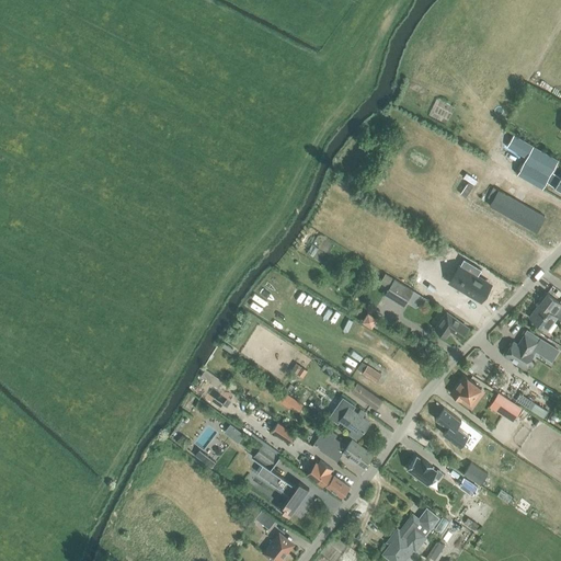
[(547,182),(560,190),(560,175),(560,176),(558,174),(552,171),(559,160),(534,146),(514,134),(506,147),(526,158),(517,174),(542,189),(547,182)]
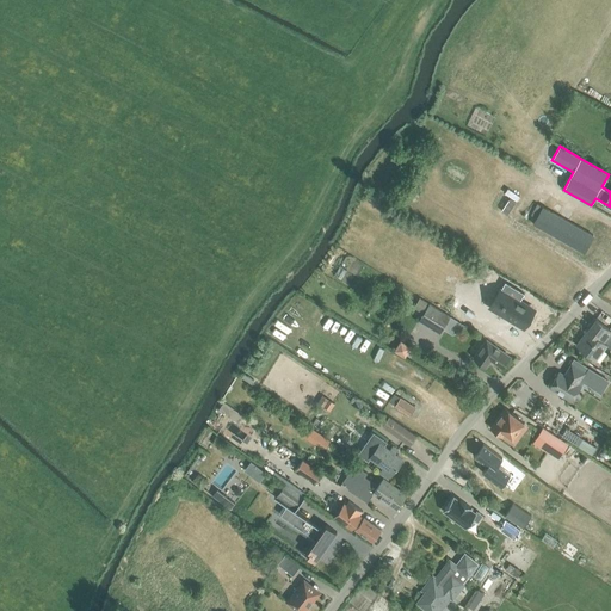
[(532,224),(585,254),(596,235),(543,205),(532,224)]
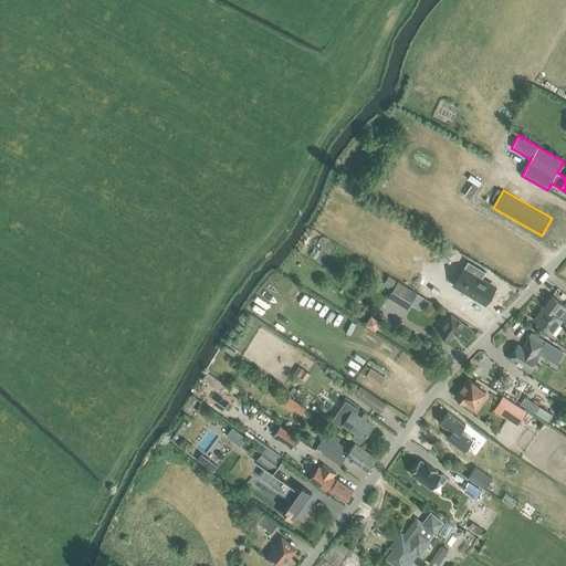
[(468,261),(463,269),(470,274),(467,280),(467,279),(464,281),(465,282),(462,289),(485,303),(494,287),(481,280),(485,272),(468,261)]
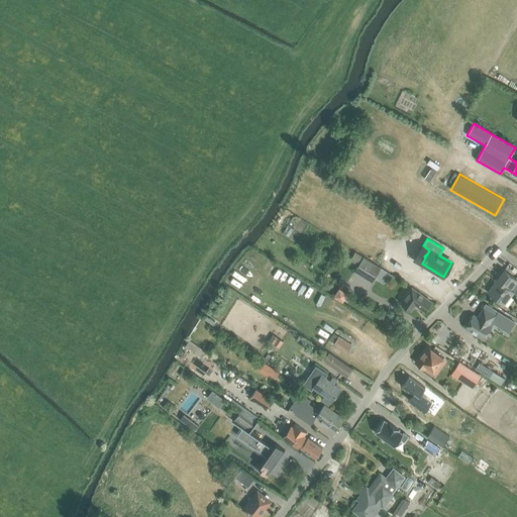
[(381,268),(365,257),(355,251),(349,260),(358,266),(355,271),(373,282),(375,278),(381,268)]
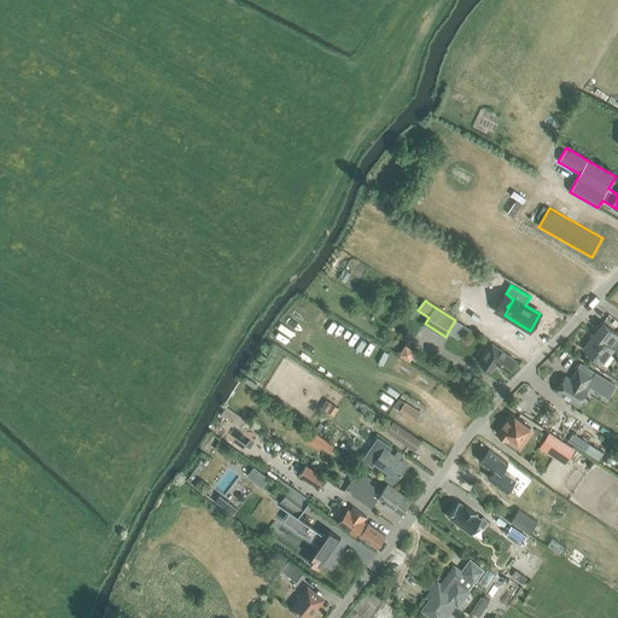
[(455,320),(448,332),(459,338),(470,330),(455,320)]
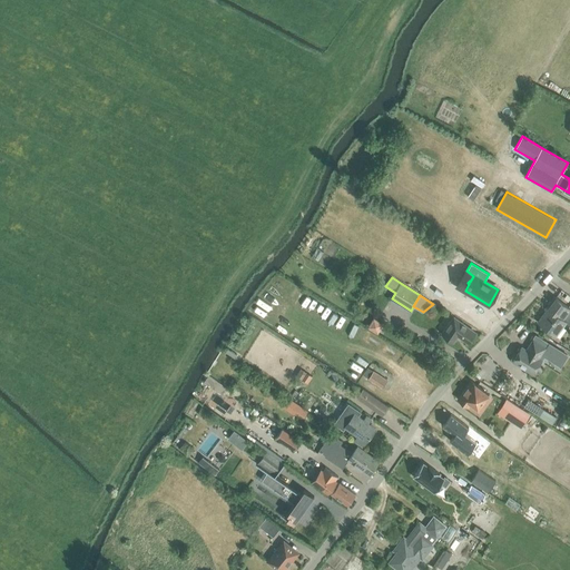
[(538,322),(556,336),(566,322),(569,325),(569,324),(569,305),(569,307),(556,297),(553,296),(544,308),(547,310),(538,322)]
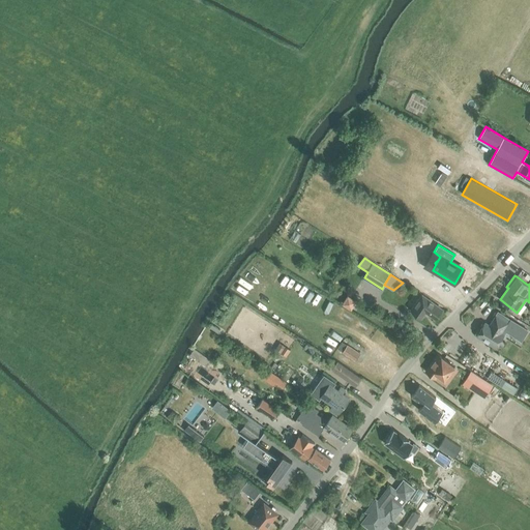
[(348,294),(342,303),(351,308),(356,300),(348,294)]
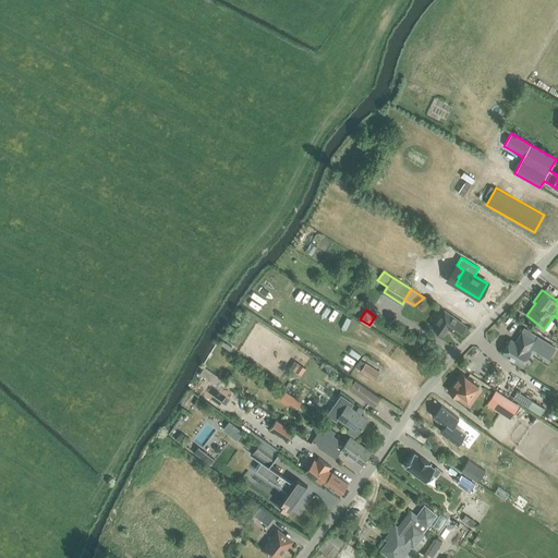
[(449,328),(459,336),(465,326),(445,311),(433,326),(445,335),(449,328)]
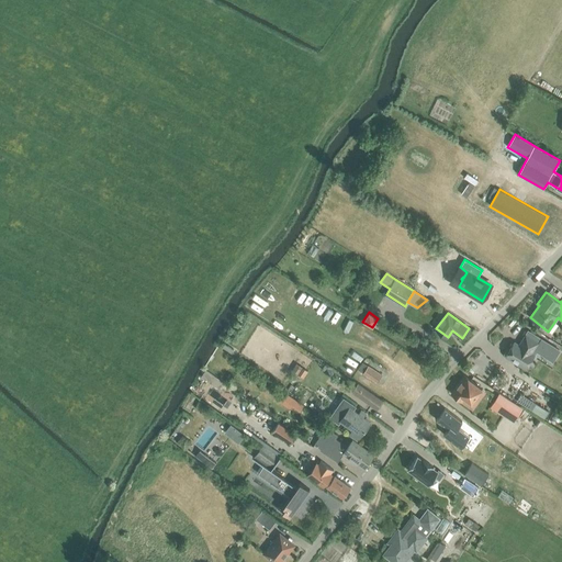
[(515,343),(506,356),(526,368),(535,355),(532,353),(536,348),(552,358),(558,349),(528,330),(526,335),(519,346),(515,343)]
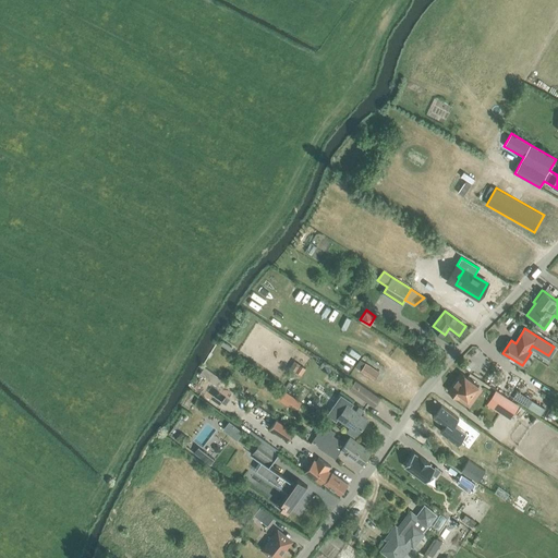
[(366,364),(362,371),(374,379),(378,373),(366,364)]
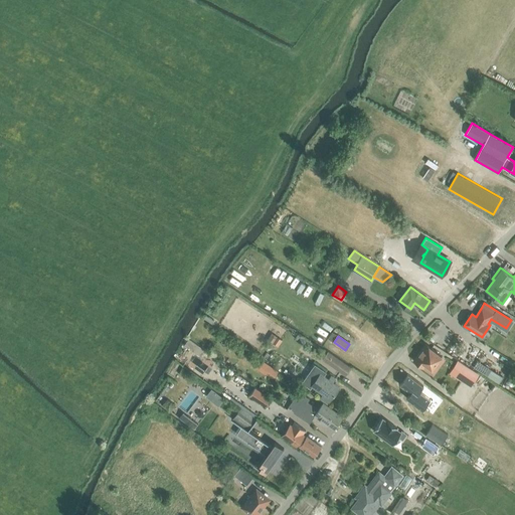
[(205,351),(188,339),(184,346),(200,357),(205,351)]
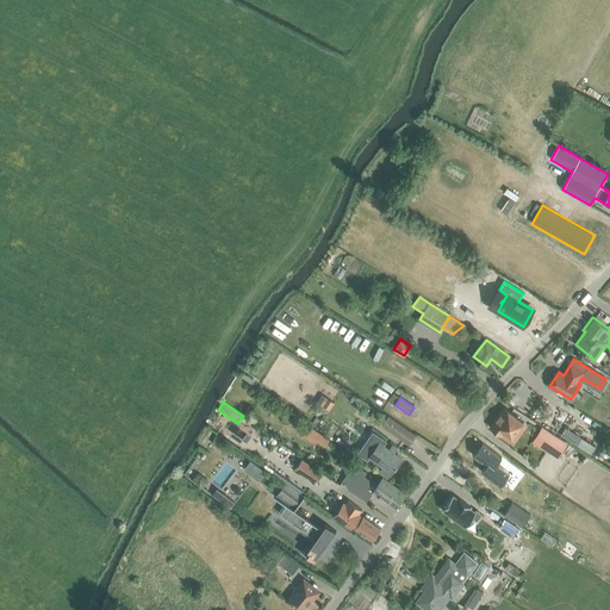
[(502,436),(505,431),(512,437),(523,422),(504,408),(491,427),(502,436)]
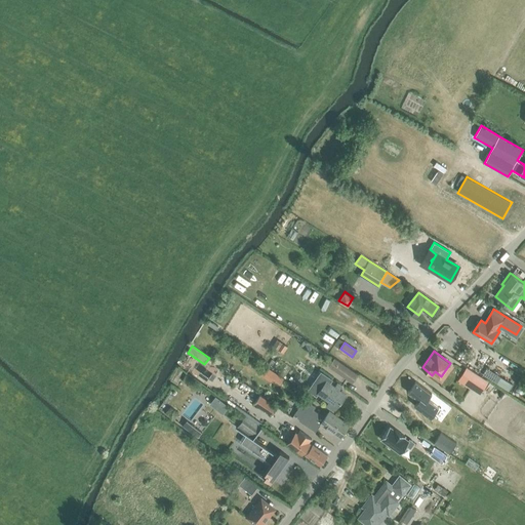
[(329,366),(352,382),(358,374),(334,358),(329,366)]
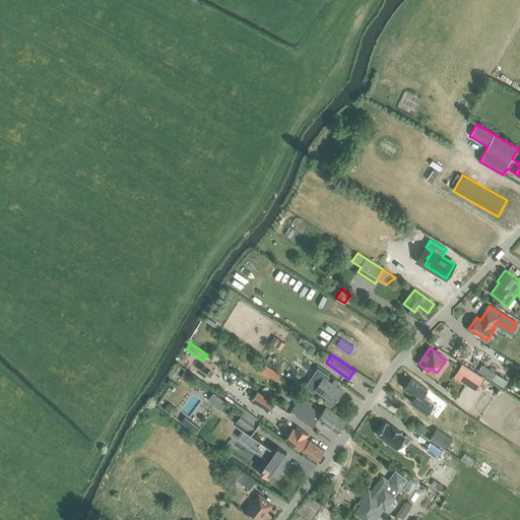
[(267,374),(270,369),(262,363),(257,370),(266,376),(267,374)]
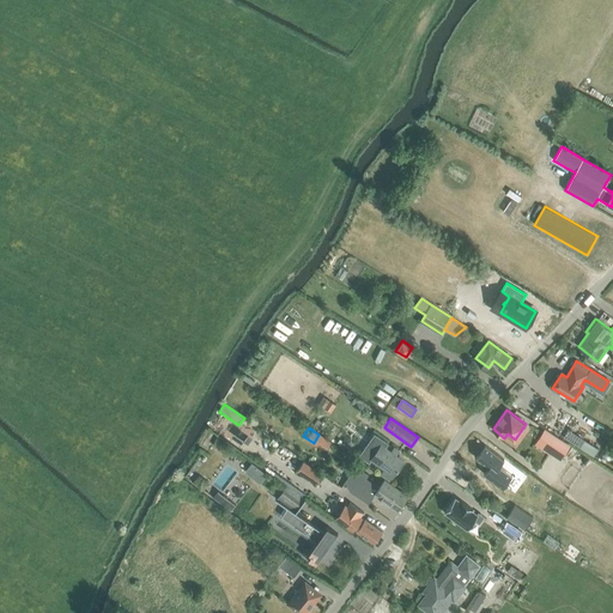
[(594,457),(599,449),(569,430),(564,438),(594,457)]
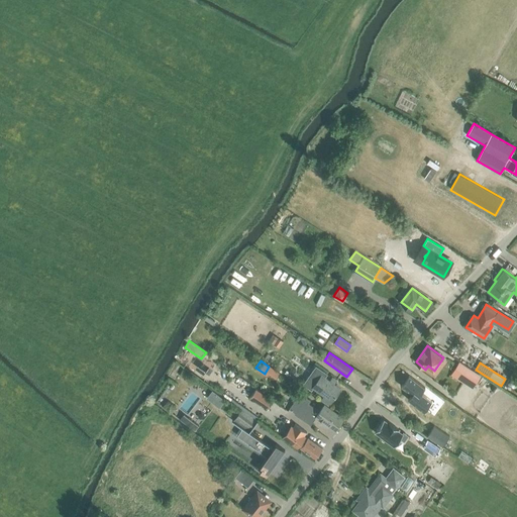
[(458,364),(452,374),(473,387),(475,384),(480,377),(458,364)]
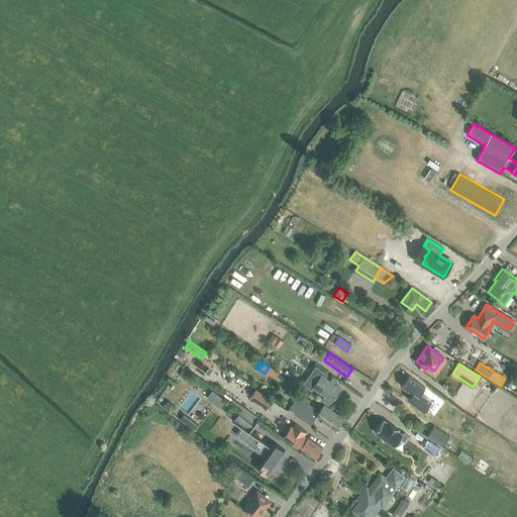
[(316,366),(303,384),(314,392),(315,390),(323,396),(320,400),(329,406),(342,388),(335,384),(337,381),(332,377),(330,380),(325,377),(327,374),(316,366)]
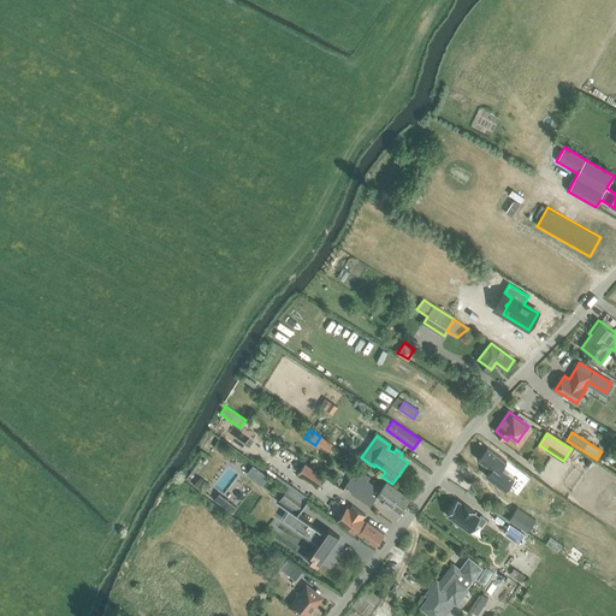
[(487,448),(478,460),(491,469),(486,475),(504,491),(514,478),(502,468),(507,462),(503,458),(487,448)]
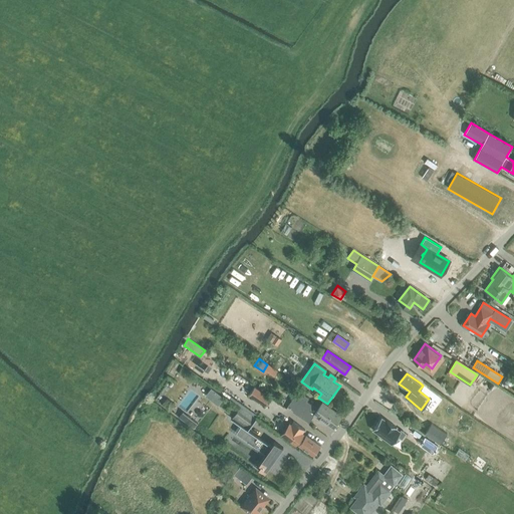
[(302,398),(303,396),(298,393),(289,407),(293,410),(292,412),(308,422),(307,422),(309,423),(314,415),(333,428),(342,416),(322,402),(317,408),(302,398)]
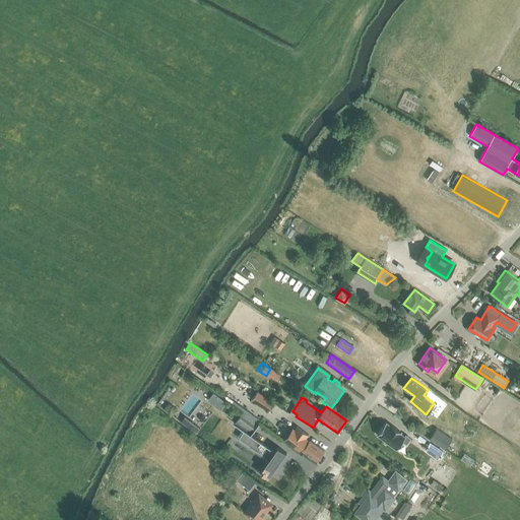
[(279,419),(285,411),(269,398),(263,406),(279,419)]
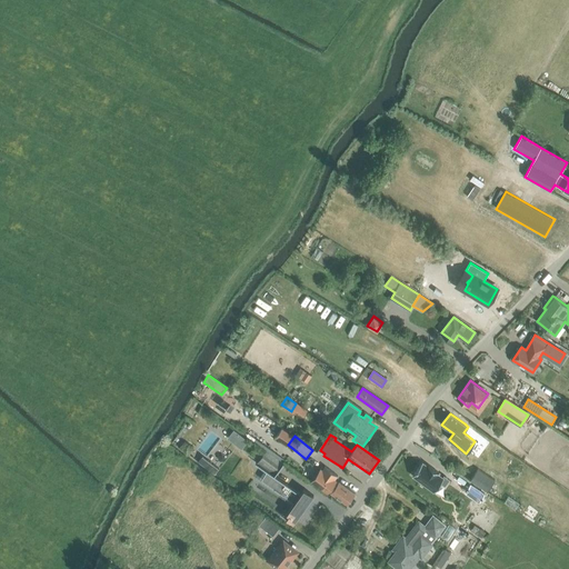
[(267,471),(261,480),(293,502),(283,517),(293,523),(313,496),(303,489),(300,493),(275,476),(283,462),(266,450),(257,463),(256,462),(256,463),(267,471)]
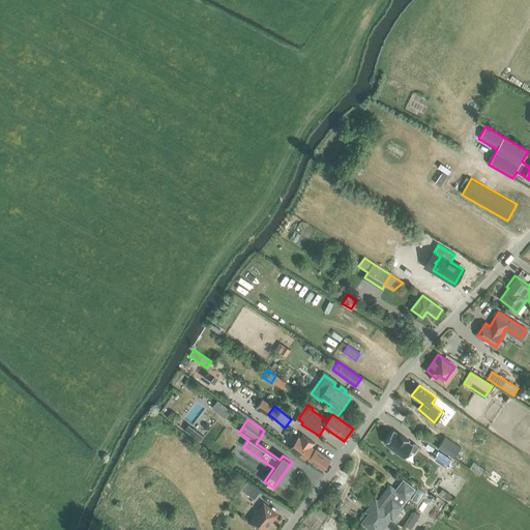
[(204,438),(188,425),(185,431),(201,443),(204,438)]
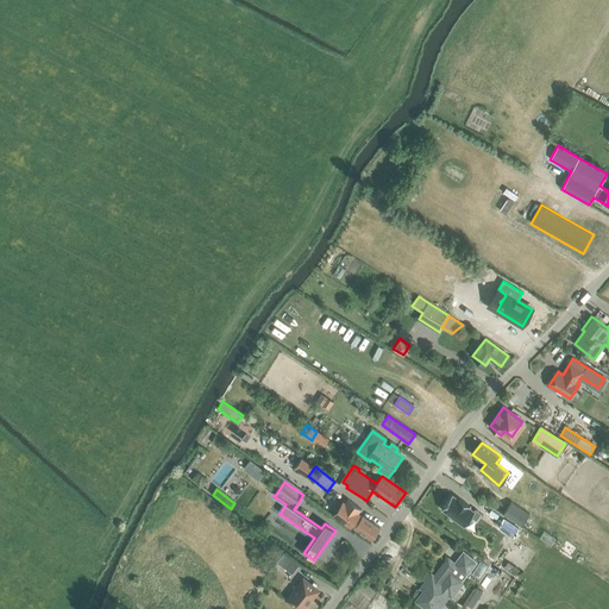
[(359,513),(362,509),(347,498),(345,502),(343,501),(343,502),(334,515),(333,514),(332,515),(350,528),(351,527),(349,526),(351,522),(356,526),(355,527),(371,539),(380,528),(359,513)]
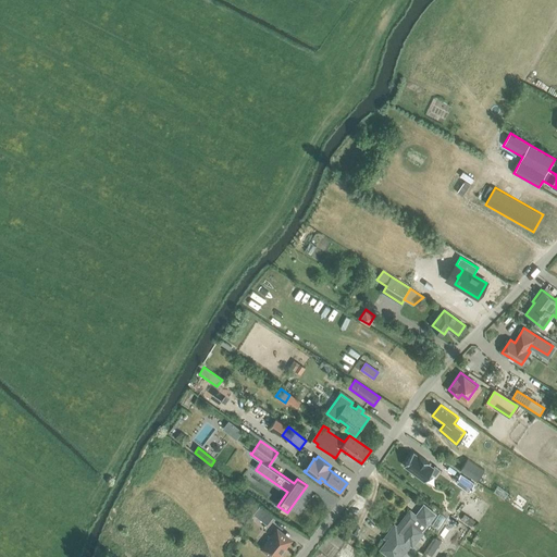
[(433,475),(437,479),(442,472),(436,469),(435,471),(431,467),(432,466),(422,458),(421,460),(416,456),(406,468),(426,484),(433,475)]
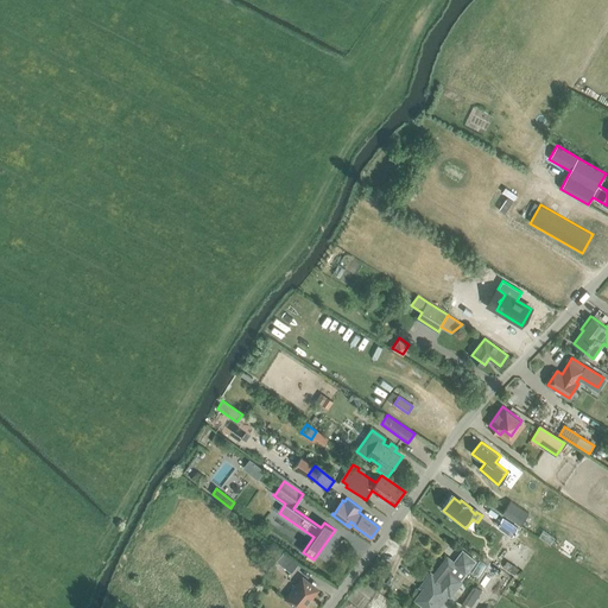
[(511,500),(502,513),(520,525),(529,513),(511,500)]
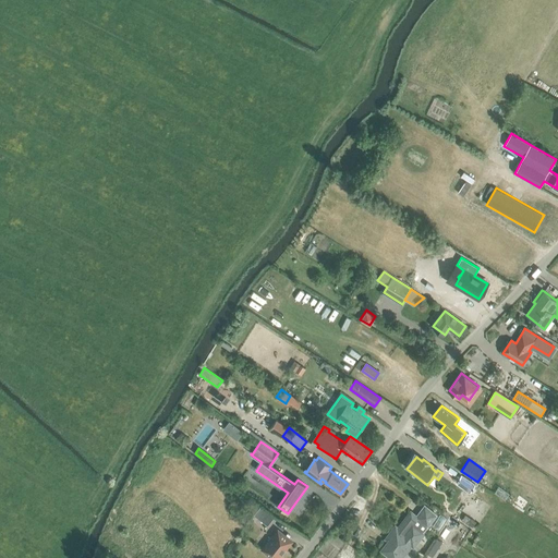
[(274,518),(261,507),(253,516),(267,526),(274,518)]
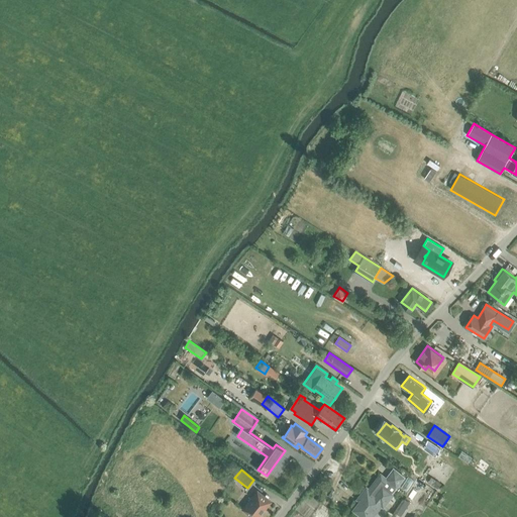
[(404,477),(394,470),(386,480),(396,487),(404,477)]
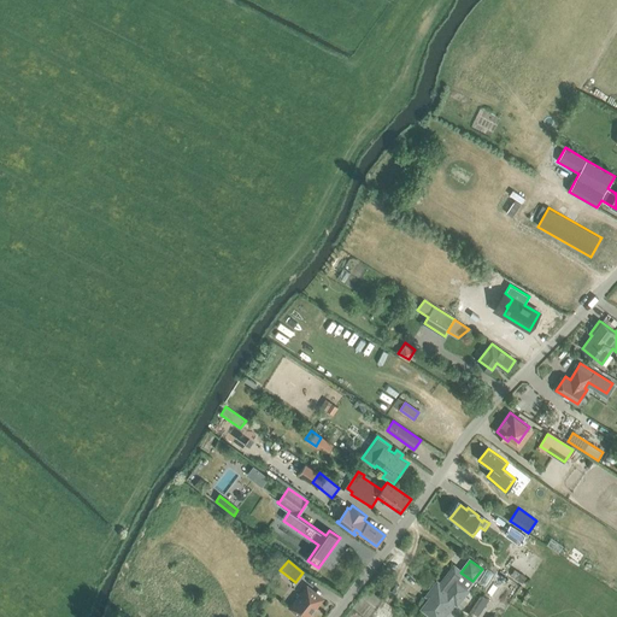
[(444,616),(456,603),(458,605),(470,588),(469,588),(474,582),(472,581),(460,573),(454,566),(441,585),(438,582),(428,595),(430,598),(423,609),(430,615),(427,616),(444,616)]
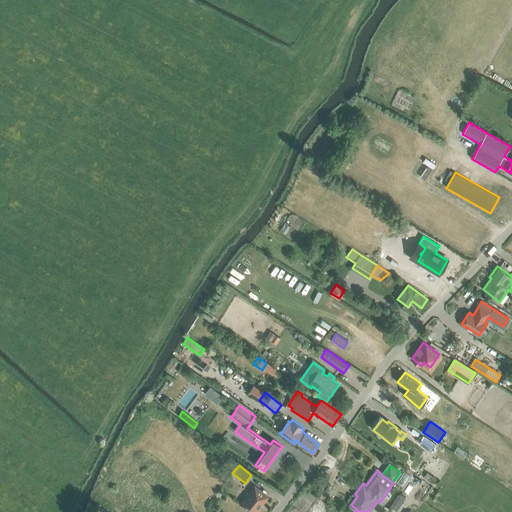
[(432,475),(428,480),(433,484),(437,479),(432,475)]
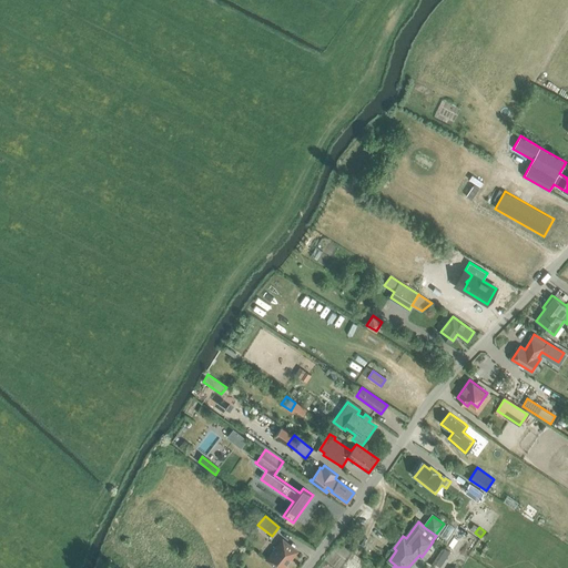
[(285,567),(297,554),(281,540),(266,559),(276,567),(285,567)]
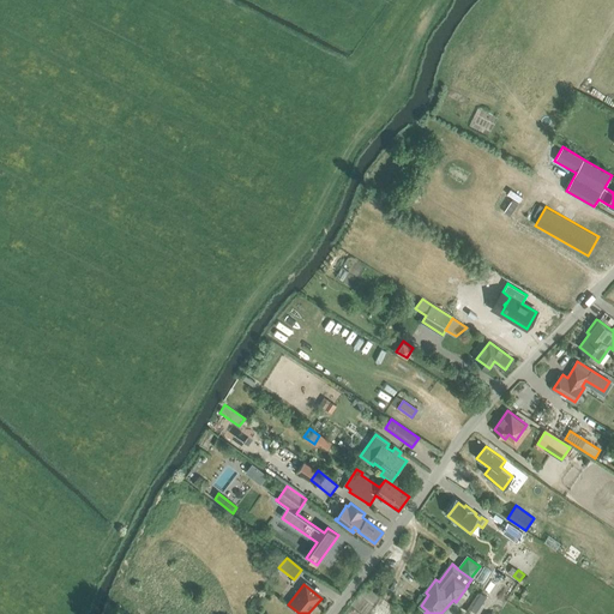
[(475,613),(481,606),(475,602),(469,609),(475,613)]
